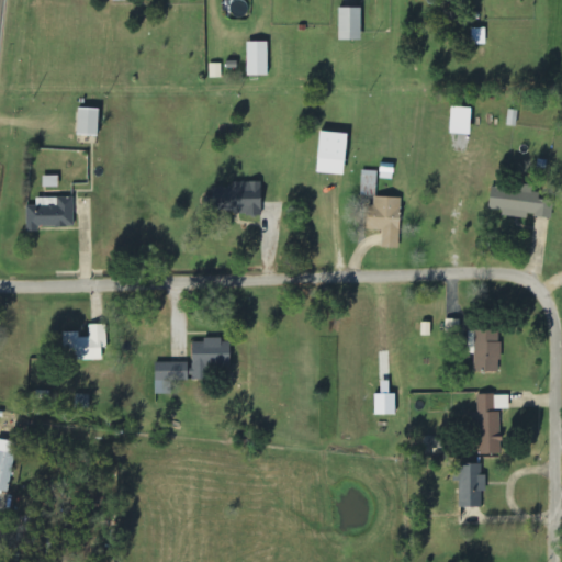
[(339,42),(361,41),(361,9),(338,9),(339,42)]
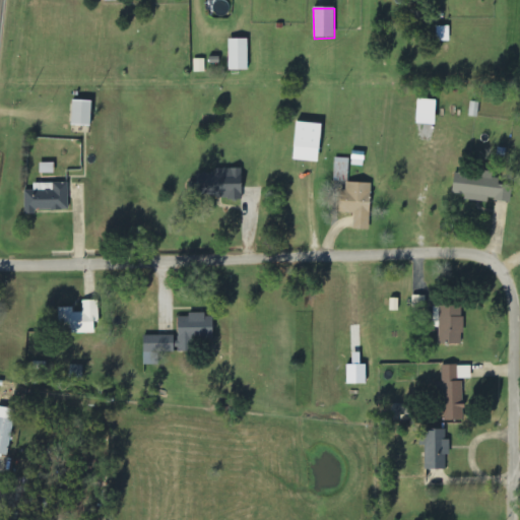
[(437,26),(437,43),(450,42),(449,26),(437,26)]
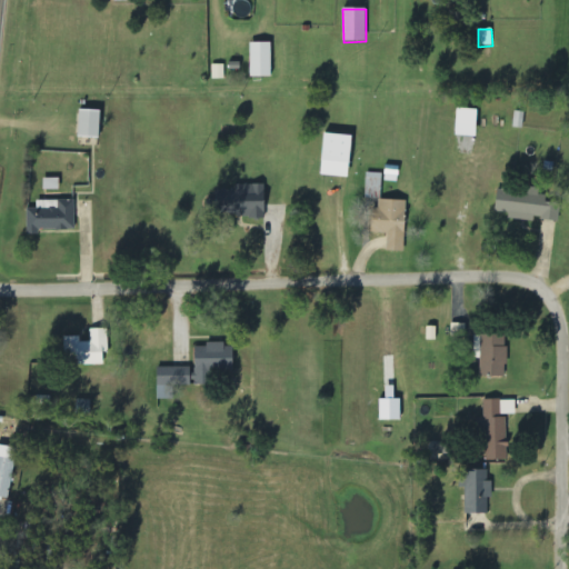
[(271,43),(250,43),(250,78),(271,78),(271,43)]
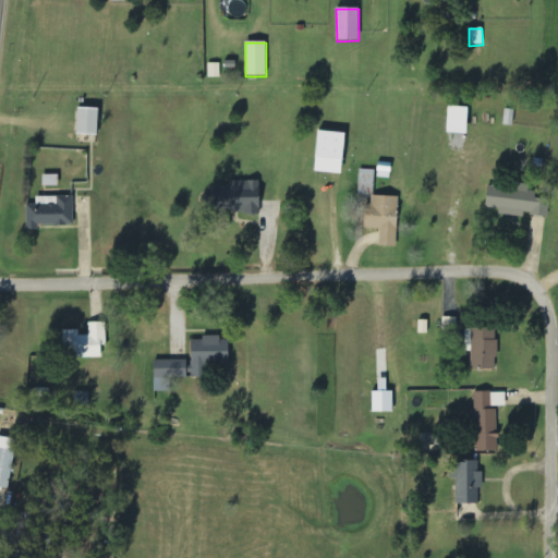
[(209,79),(221,79),(221,64),(209,64),(209,79)]
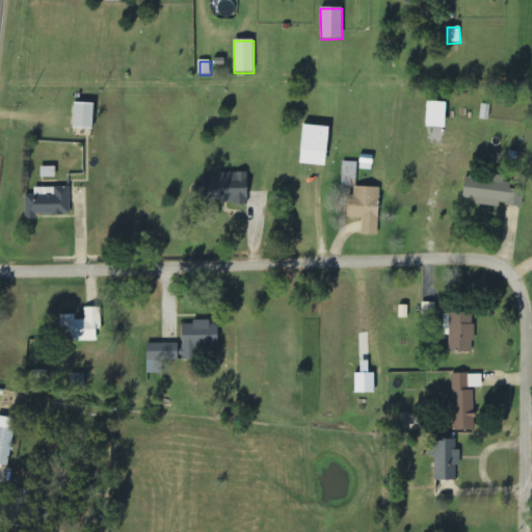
[(446,103),(426,102),(426,128),(445,128),(446,103)]
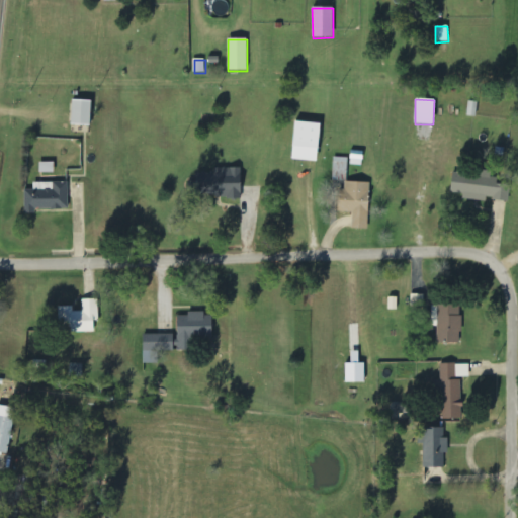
[(90,126),(91,101),(72,100),(71,125),(90,126)]
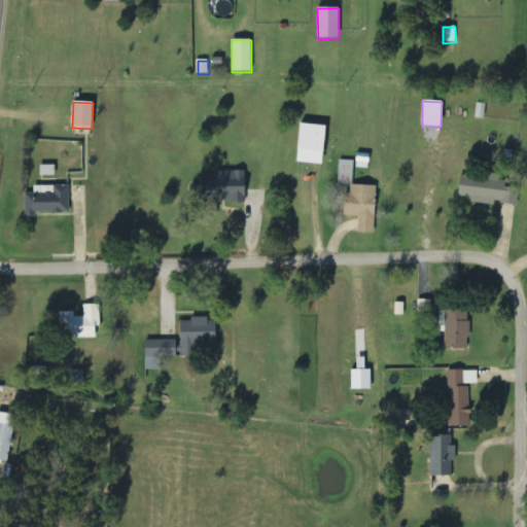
[(322,166),(326,127),(300,125),(295,163),(322,166)]
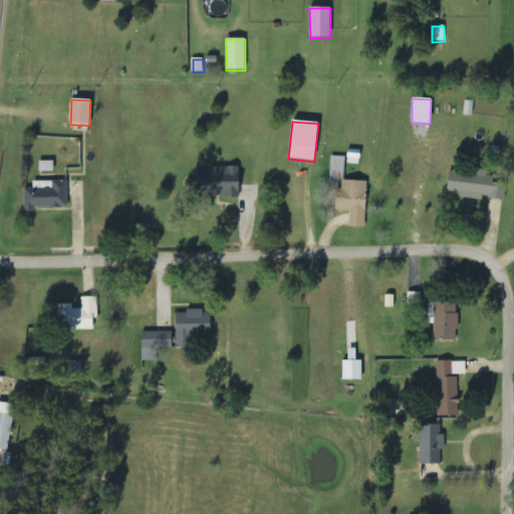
[(39,172),(53,172),(54,163),(40,162),(39,172)]
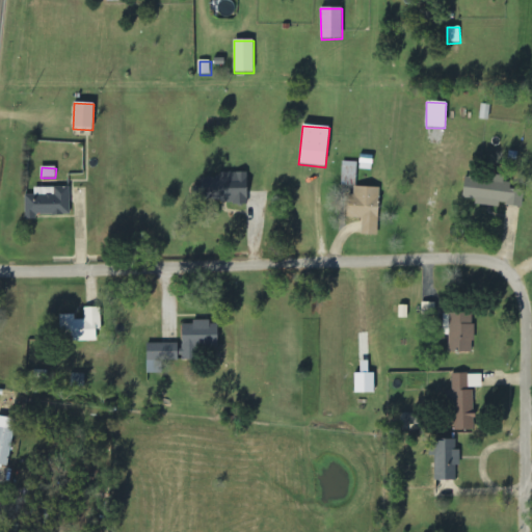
[(247,174),(219,174),(219,179),(198,179),(198,203),(247,203),(247,174)]
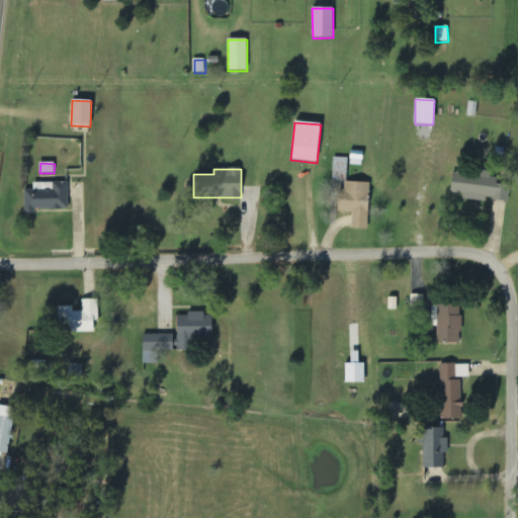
[(450,197),(488,200),(509,202),(511,183),(490,182),(491,174),(452,171),(450,197)]
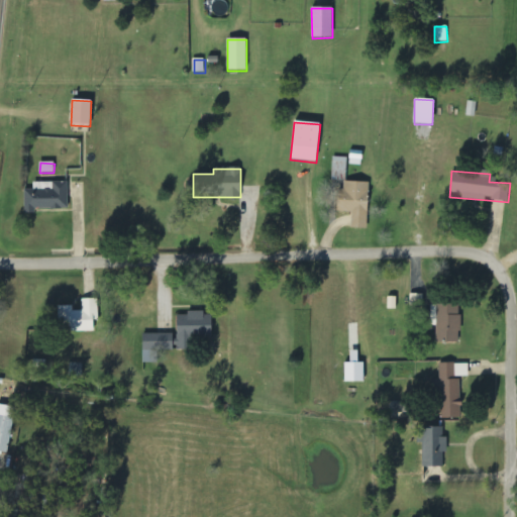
[(68,183),(33,183),(33,191),(25,191),(25,211),(68,210),(68,183)]
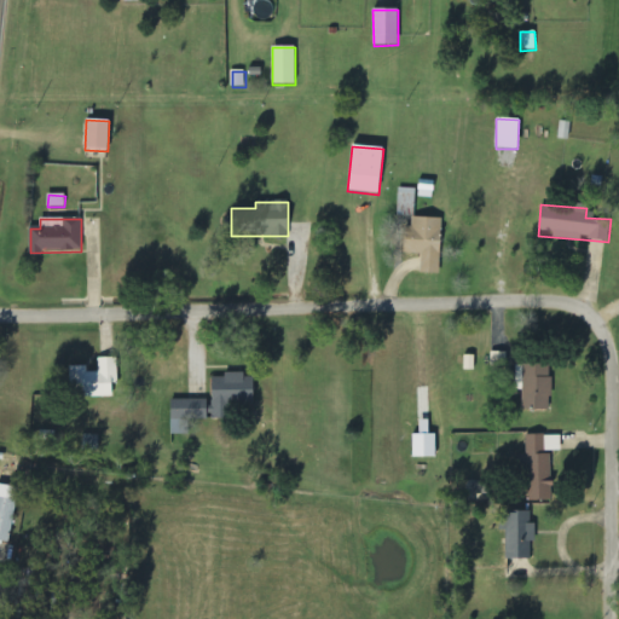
[(441,219),(412,219),(412,229),(403,227),(403,254),(422,255),(421,275),(440,275),(441,219)]
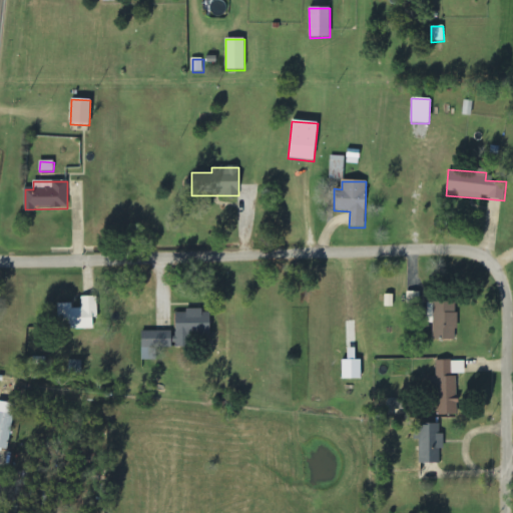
[(58,305),(58,331),(94,330),(94,320),(98,320),(98,298),(81,298),(82,309),(73,310),(73,305),(58,305)]
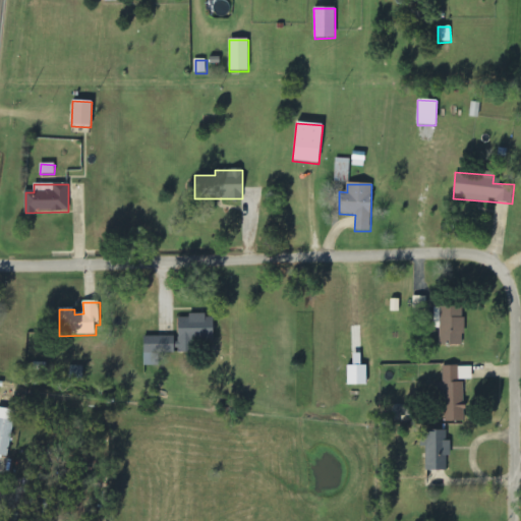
[(464,308),(441,307),(440,346),(463,346),(464,308)]
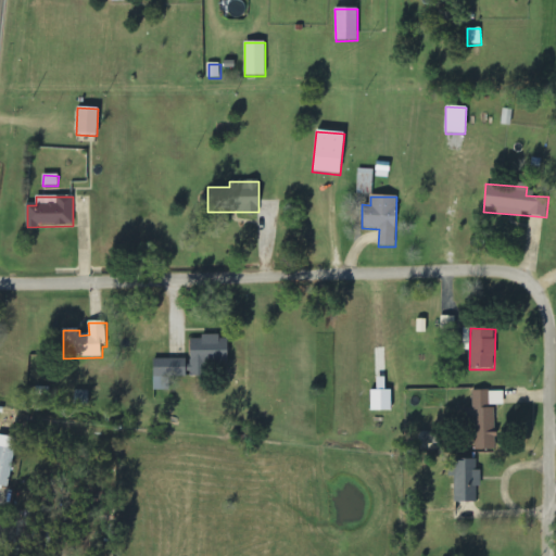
[(153,359),(153,391),(171,392),(171,378),(189,378),(211,378),(211,368),(228,368),(228,337),(201,337),(201,340),(190,340),(189,361),(153,359)]
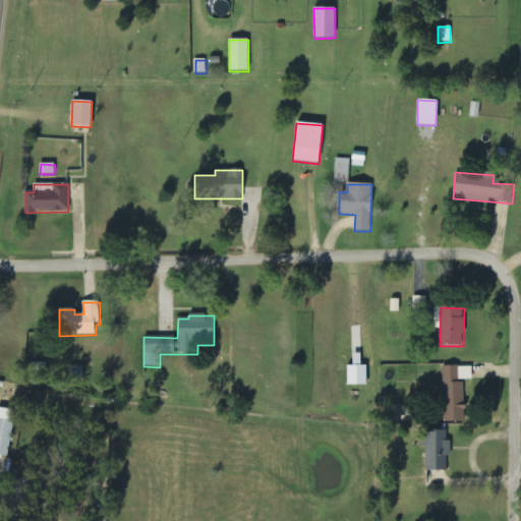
[(472,367),(444,367),(444,422),(464,422),(464,382),(472,382),(472,367)]
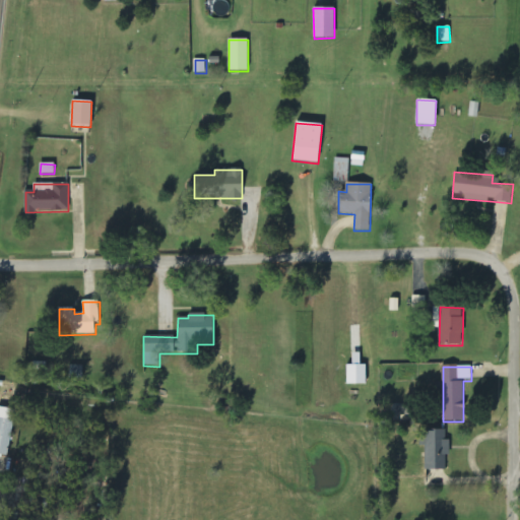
[(0,454),(10,456),(15,409),(0,407),(0,454)]
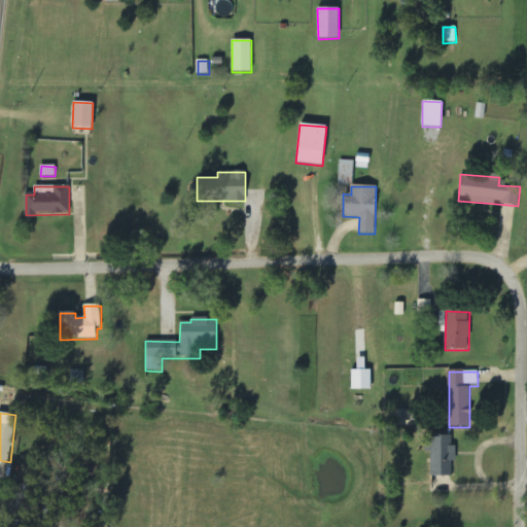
[(430,478),(453,477),(452,461),(456,461),(456,446),(452,446),(452,436),(429,437),(430,478)]
